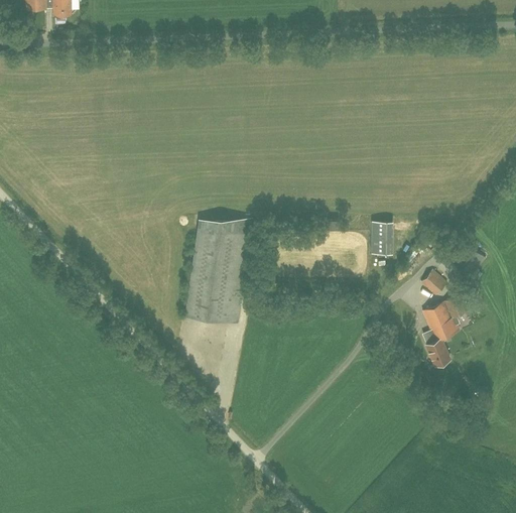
[(71,0),(25,0),(25,11),(45,11),(45,2),(53,1),(53,17),(71,17),(71,0)]
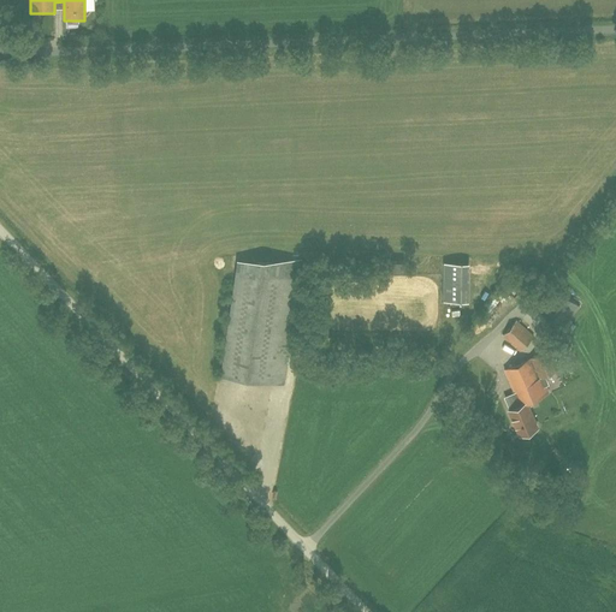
[(283,387),(298,283),(302,262),(238,263),(221,379),(283,387)]
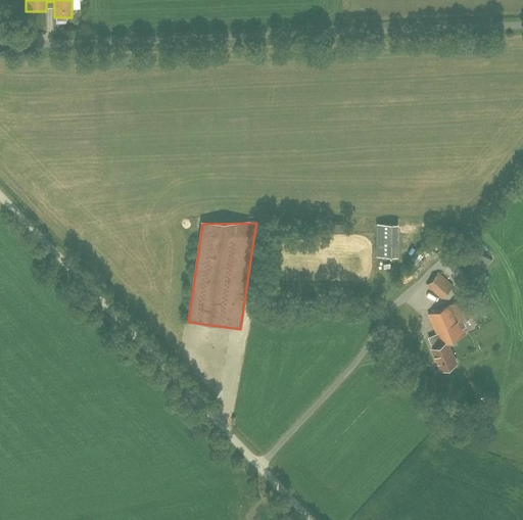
[(333,225),(333,234),(344,234),(343,225),(333,225)]
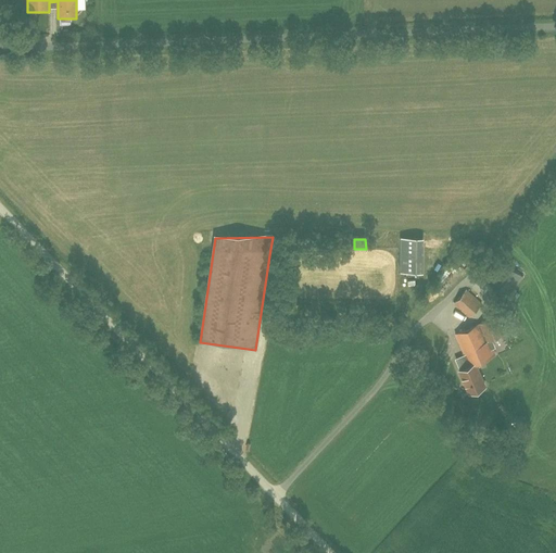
[(397,239),(397,275),(421,275),(421,239),(397,239)]
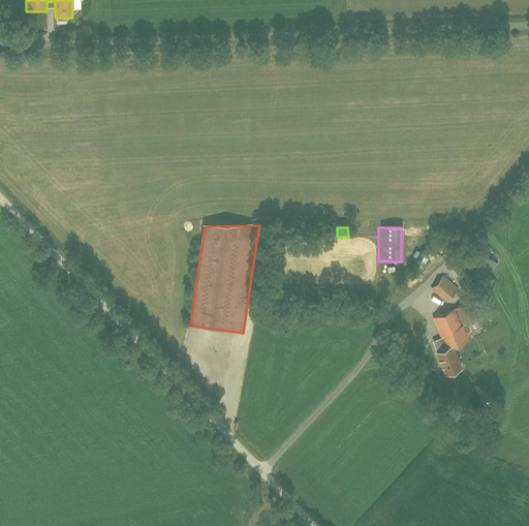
[(446,305),(458,292),(443,279),(432,292),(446,305)]
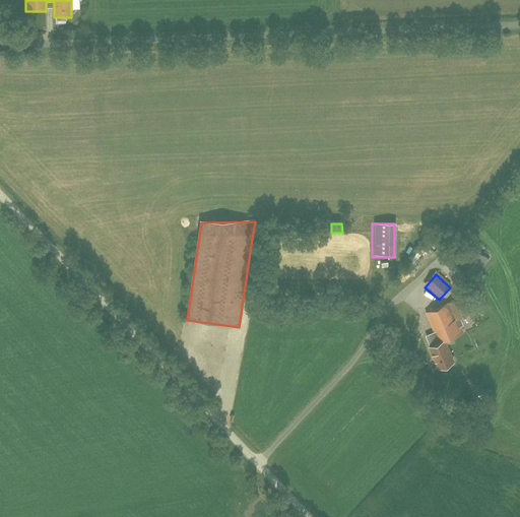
[(426,316),(438,345),(430,349),(439,371),(453,365),(444,343),(463,334),(460,329),(462,328),(459,320),(470,315),(464,300),(426,316)]
